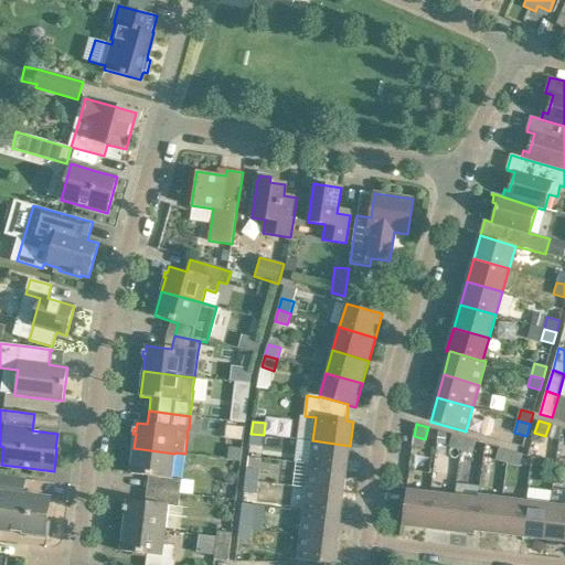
[(438,433),(437,445),(445,445),(446,434),(438,433)]
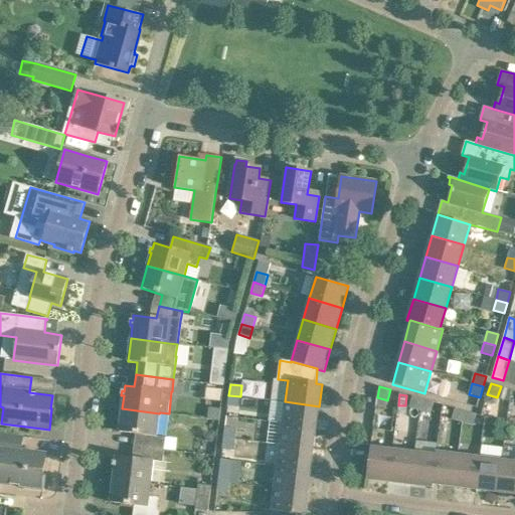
[(240,396),(228,395),(227,405),(238,407),(240,396)]
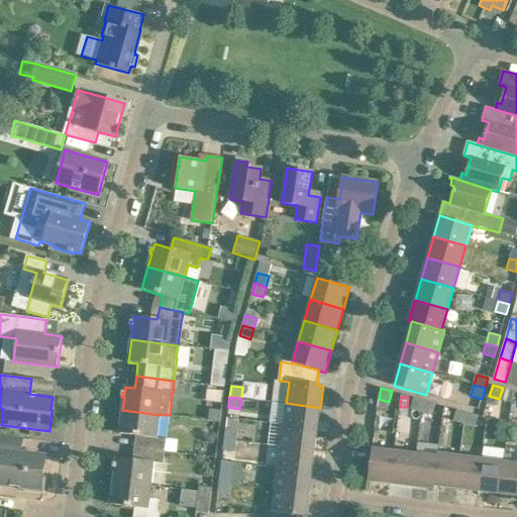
[(411,409),(422,412),(425,400),(414,397),(411,409)]
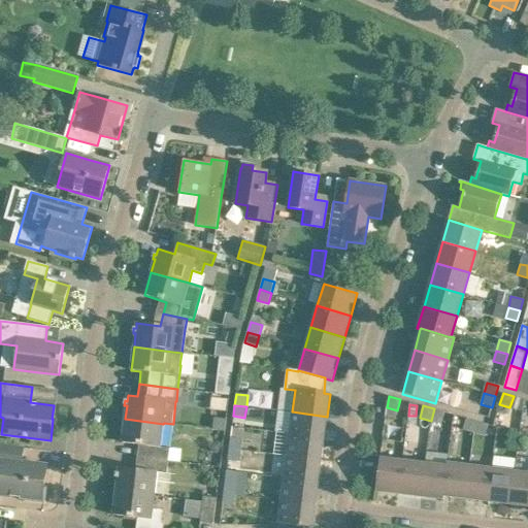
[(434,408),(431,421),(441,424),(444,411),(434,408)]
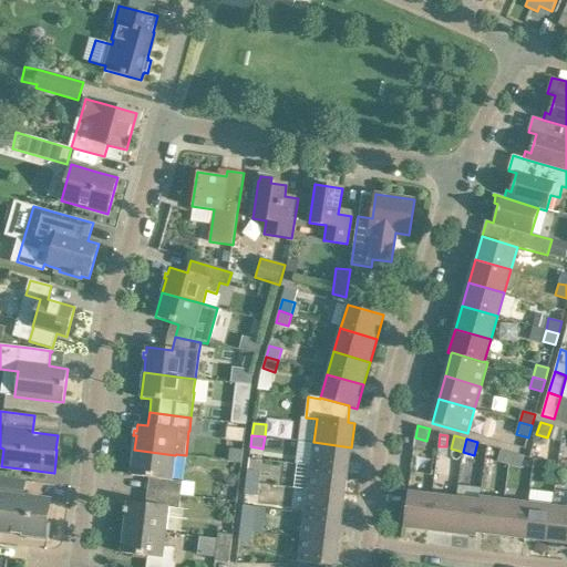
[(313,442),(310,466),(348,471),(351,447),(313,442)]
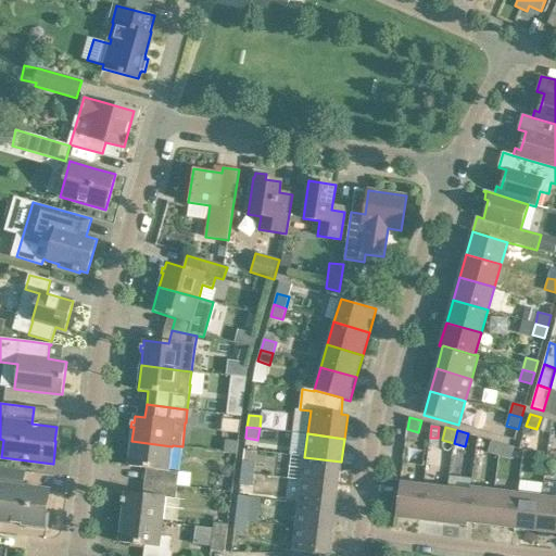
[(488,453),(498,456),(503,444),(491,440),(488,453)]
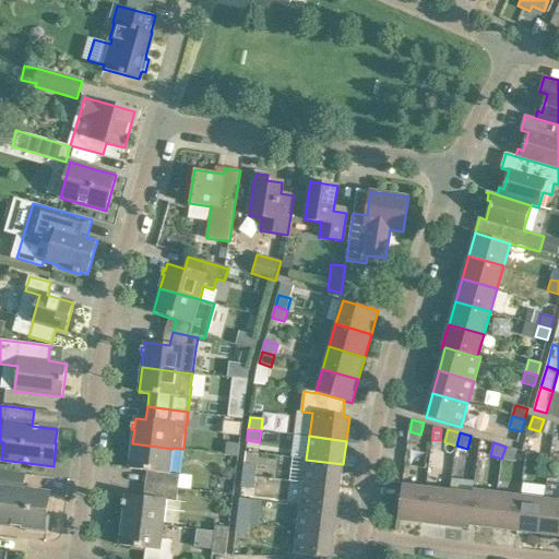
[(154,472),(152,485),(178,488),(180,475),(170,474),(173,449),(132,443),(129,470),(154,472)]
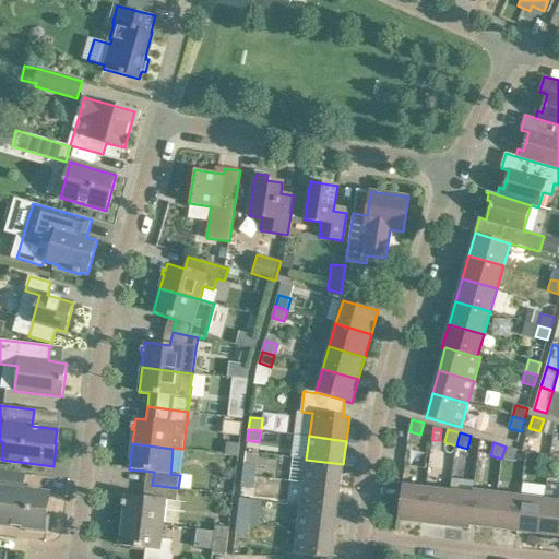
[(506,447),(501,459),(513,462),(516,450),(506,447)]
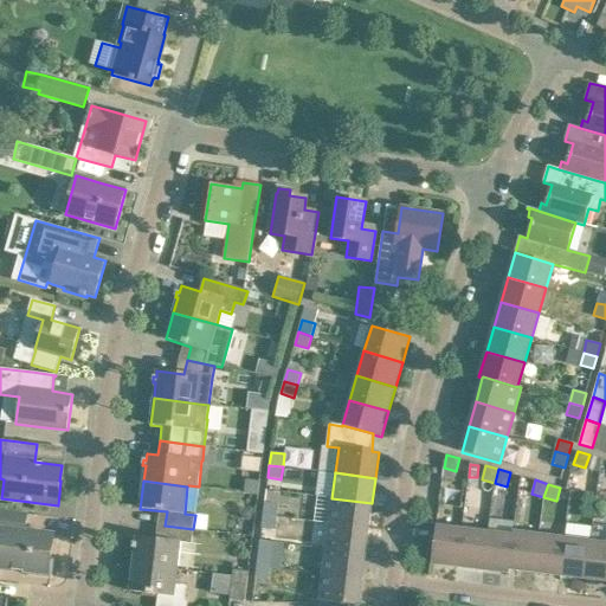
[(331,498),(329,523),(368,529),(372,503),(331,498)]
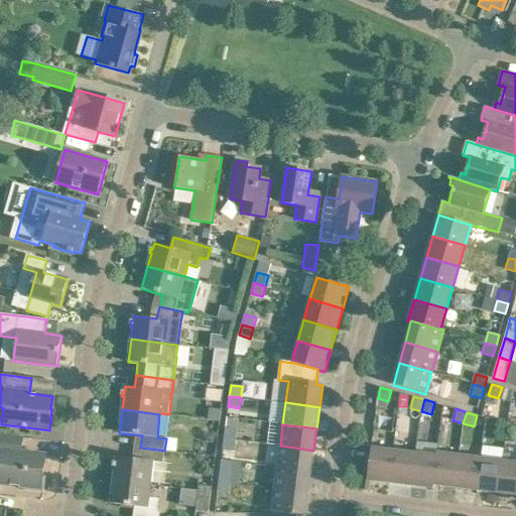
[(226,428),(224,439),(236,440),(237,429),(226,428)]
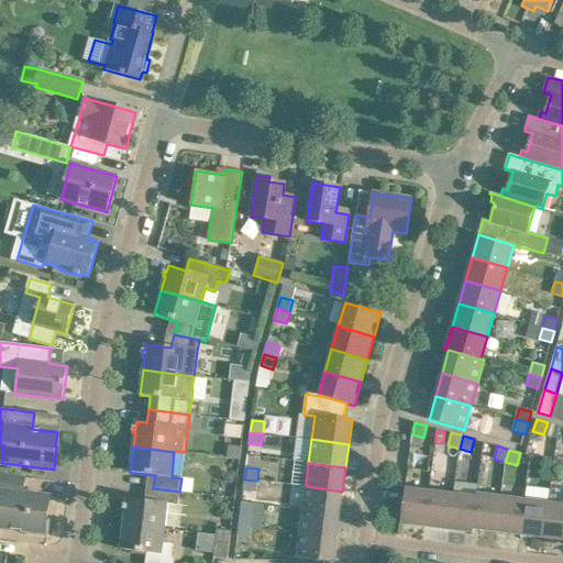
[(0,528),(26,531),(25,534),(48,538),(51,519),(47,519),(50,497),(23,494),(25,477),(3,475),(0,474),(0,528)]
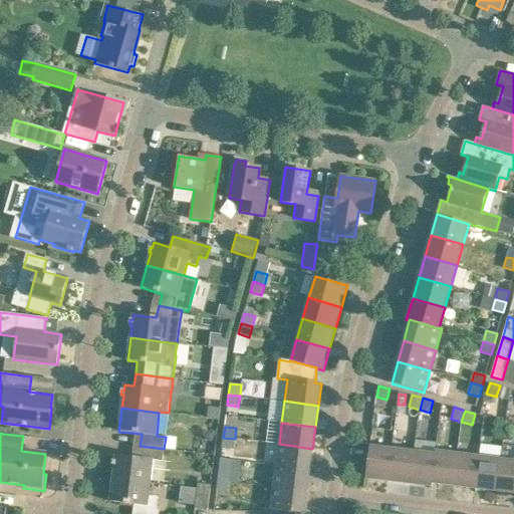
[(235,439),(223,438),(222,448),(233,450),(235,439)]
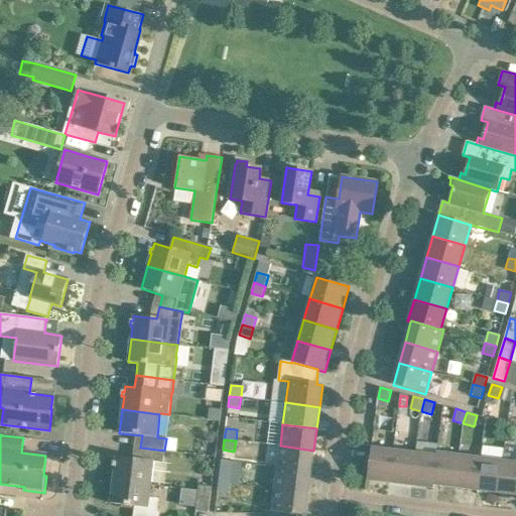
[(280,445),(277,468),(311,472),(313,450),(280,445)]
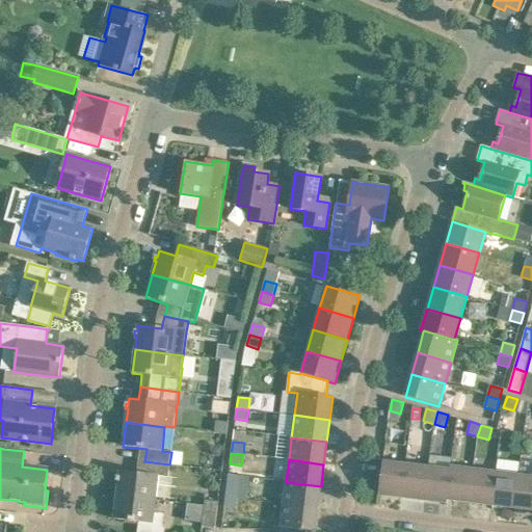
[(118,482),(117,496),(156,500),(159,476),(168,478),(169,464),(144,461),(143,473),(120,471),(120,477),(116,477),(116,481),(118,482)]
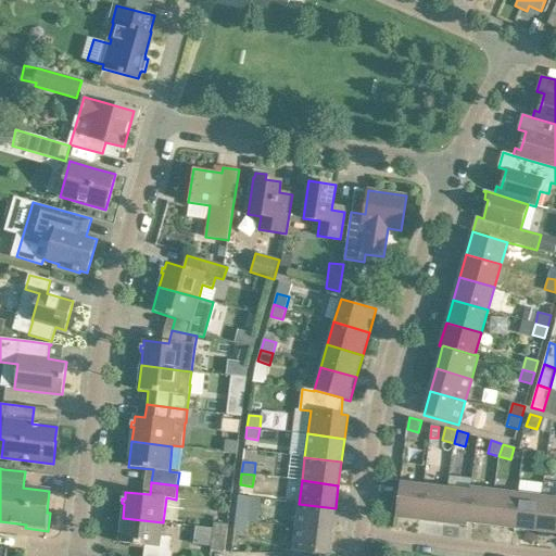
[(395,517),(420,520),(425,485),(400,482),(395,517)]
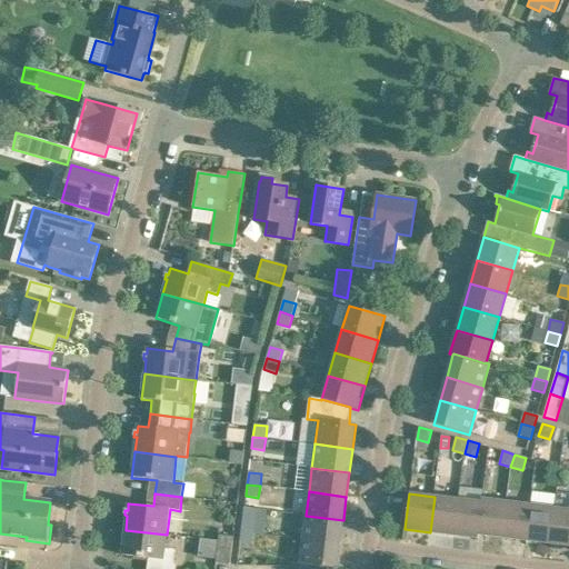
[(430,532),(453,536),(458,500),(435,497),(430,532)]
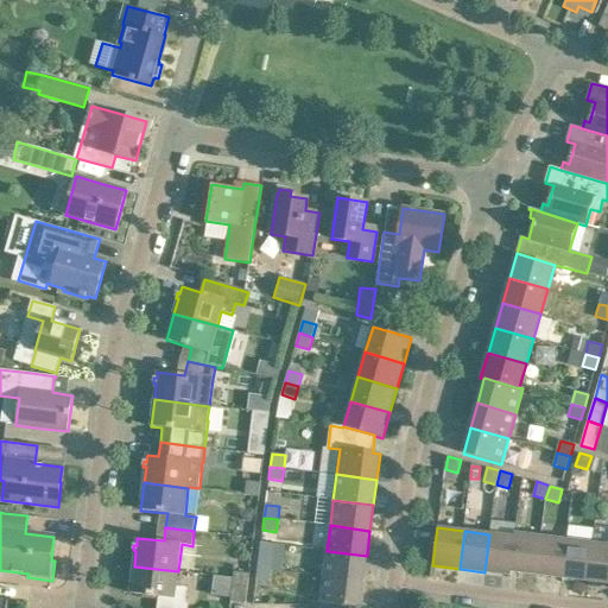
[(511,571),(512,571),(536,575),(540,537),(514,533),(514,538),(515,538),(511,571)]
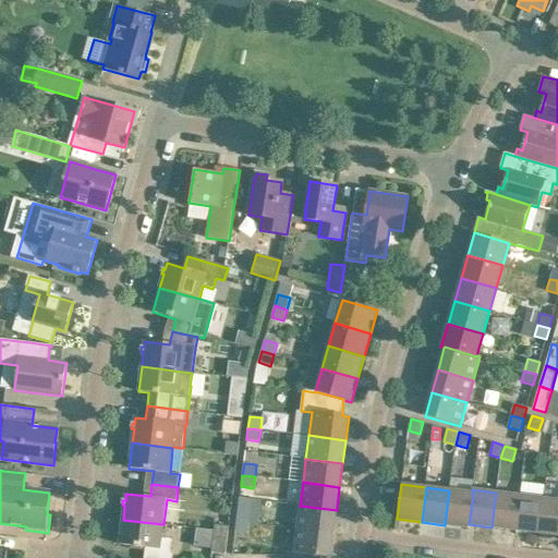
[(469,529),(470,524),(469,524),(473,494),(472,494),(449,490),(445,525),(469,529)]
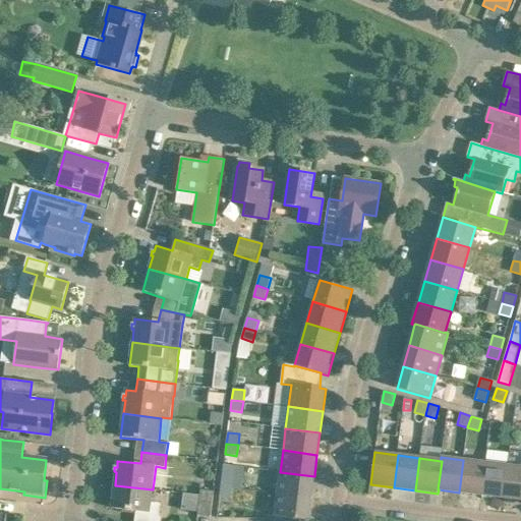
[(459,493),(481,496),(485,463),(463,460),(459,493)]
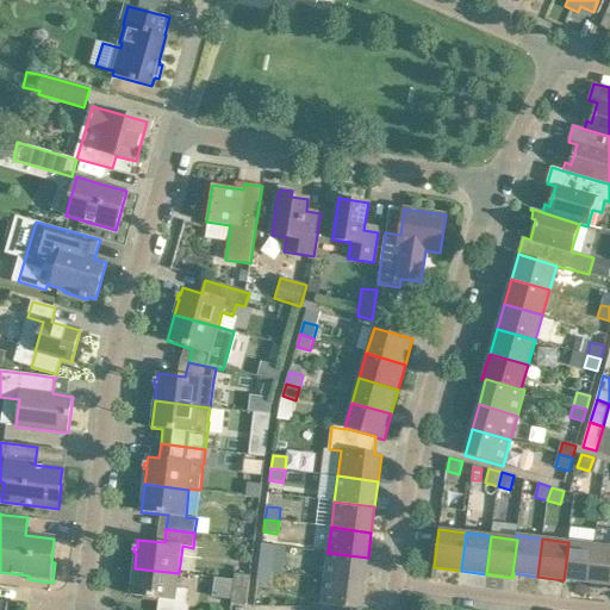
[(564,580),(589,583),(593,545),(568,542),(564,580)]
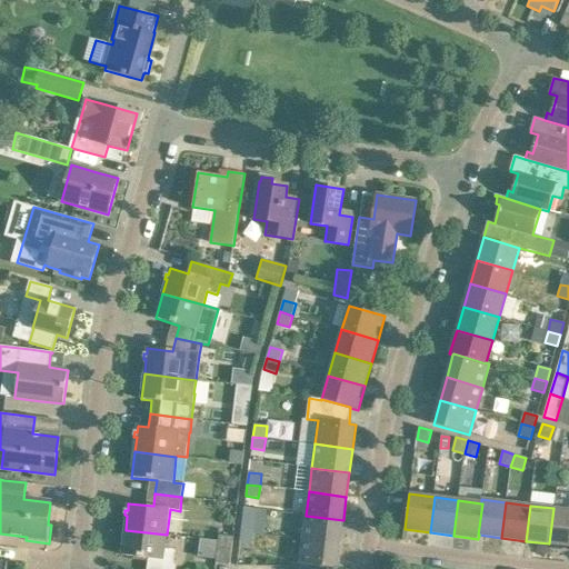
[(245,508),(241,532),(253,533),(253,532),(263,535),(267,510),(245,508)]
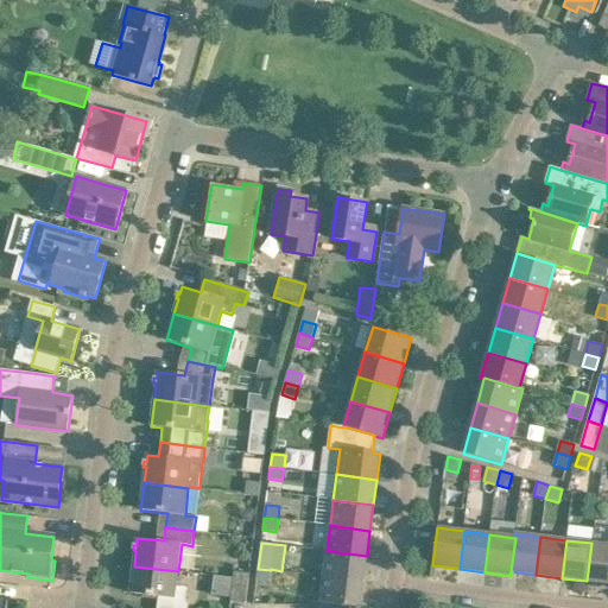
[(587,581),(607,583),(607,545),(591,543),(587,581)]
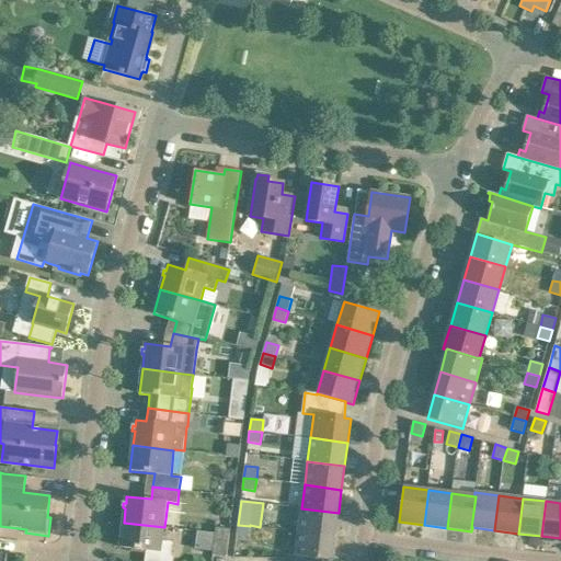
[(301,508),(298,531),(335,537),(339,513),(301,508)]
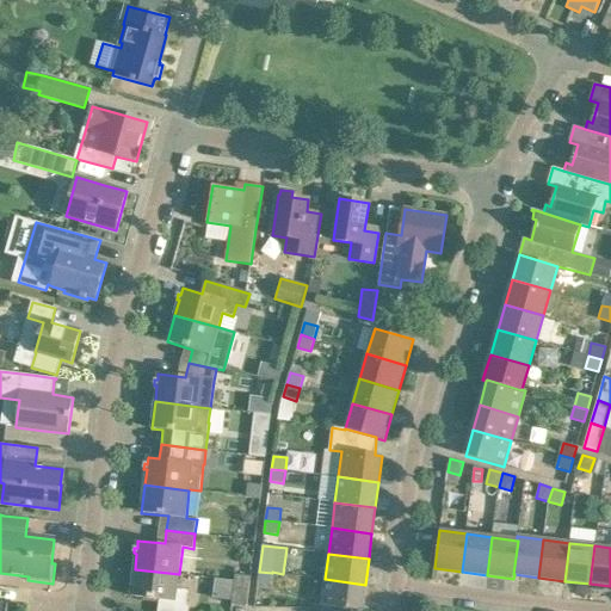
[(179,574),(135,569),(131,597),(160,600),(158,610),(189,610),(189,608),(186,604),(187,591),(177,590),(179,574)]
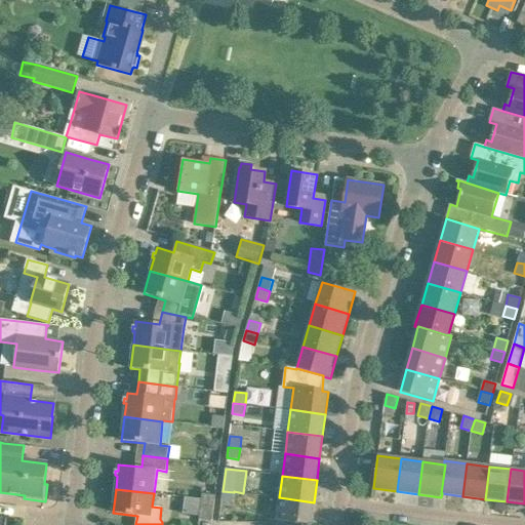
[(234,492),(223,491),(221,501),(233,503),(234,492)]
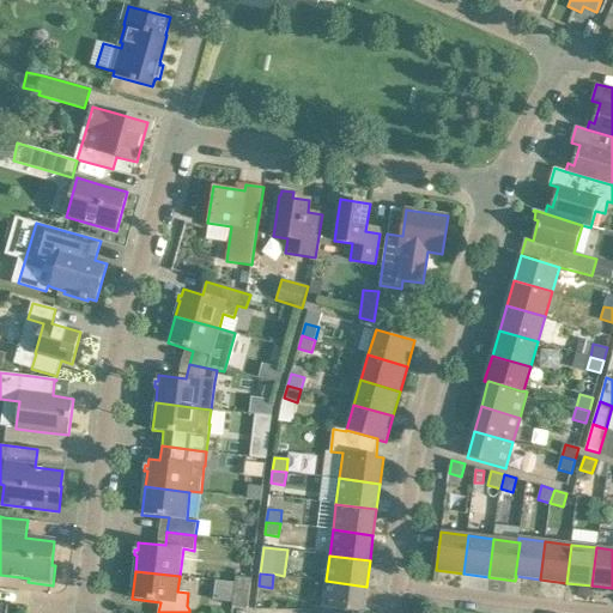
[(236,577),(232,607),(248,608),(252,578),(236,577)]
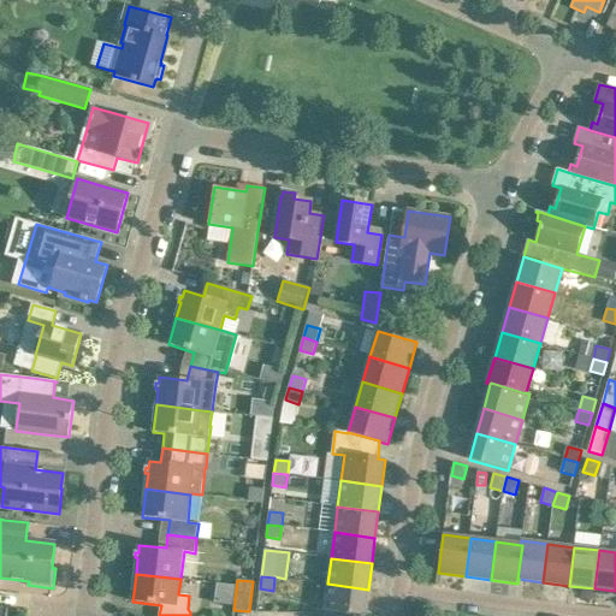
[(368,590),(327,584),(325,610),(365,615),(368,590)]
